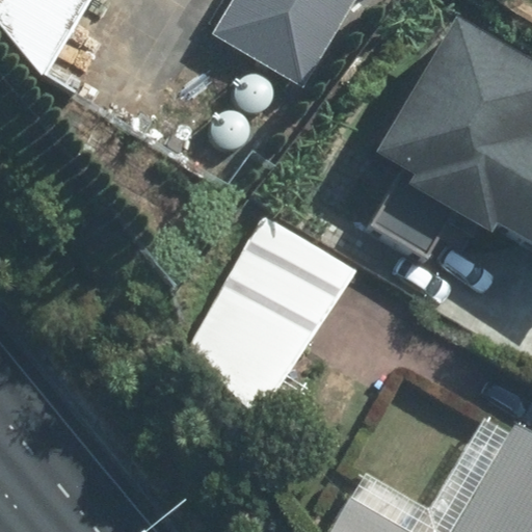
[(83,0),(16,0),(0,27),(0,52),(38,75),(83,0)]
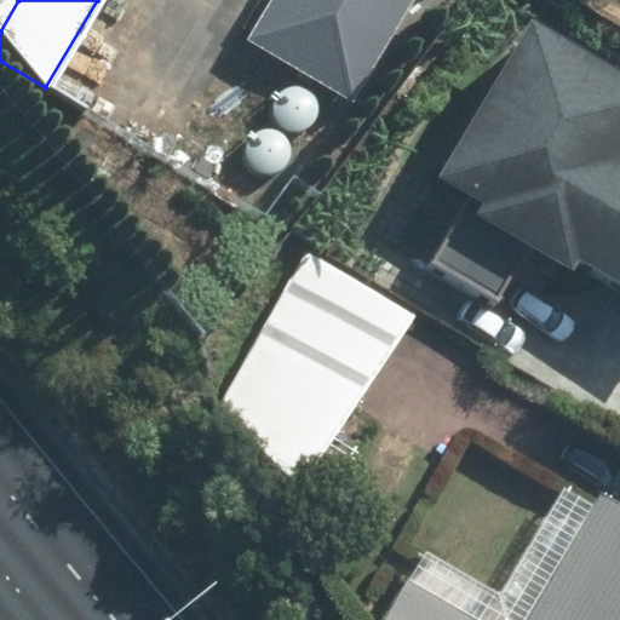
[(270,0),(251,35),(350,101),(409,0),(270,0)]
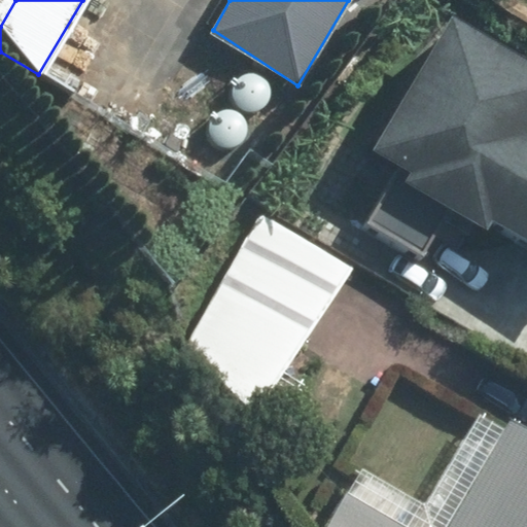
[(526,81),(435,22),(342,165),(383,192),(374,206),(452,257),(460,244),(526,287),(526,81)]
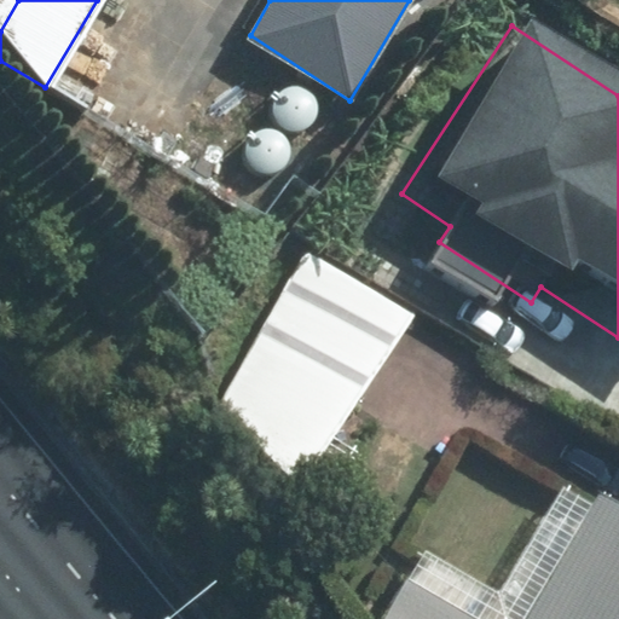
[(416,314),(307,252),(209,420),(304,487),(416,314)]
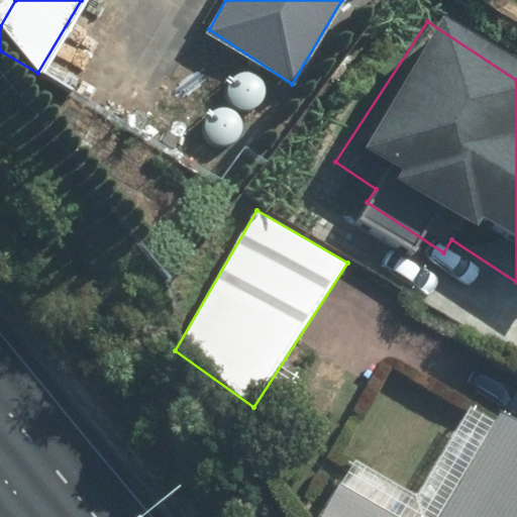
[(516,516),(516,444),(461,410),(403,505),(337,464),(305,516),(516,516)]
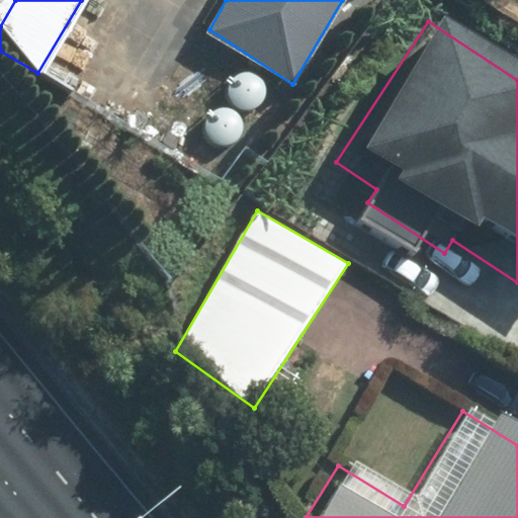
All buildings are outlined.
